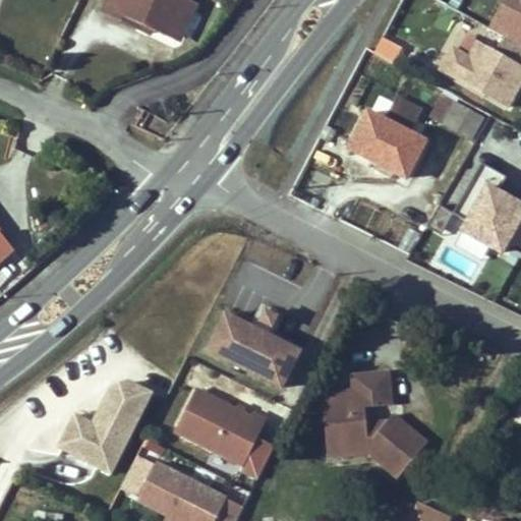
[(100,0),(109,4),(105,12),(138,29),(141,22),(154,29),(174,38),(183,19),(188,22),(196,5),(183,0),(100,0)]
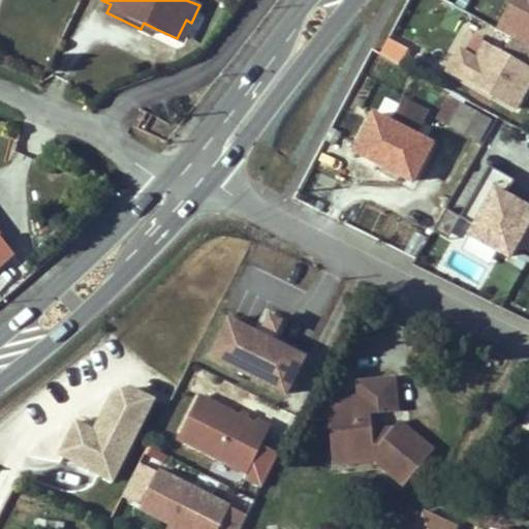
[(528,0),(510,0),(495,29),(510,37),(528,48),(528,0)]
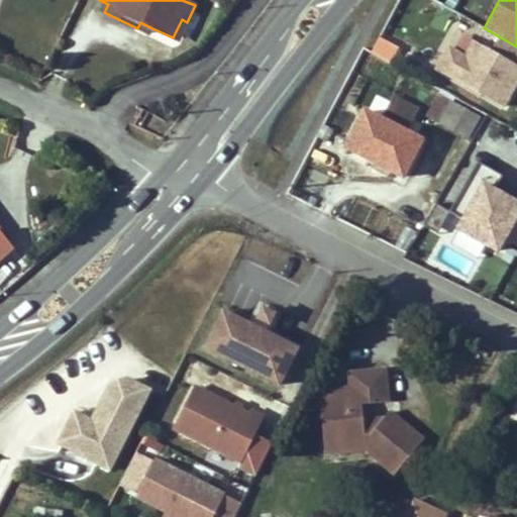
[(179,40),(187,22),(182,19),(173,37),(179,40)]
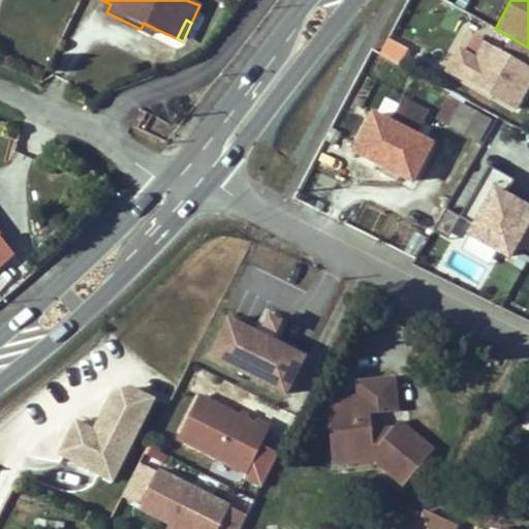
[(152,34),(156,29),(144,23),(141,29),(152,34)]
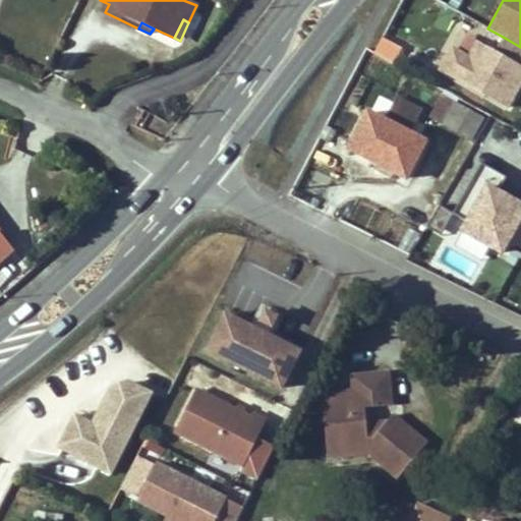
[(469,55),(451,45),(438,70),(508,109),(520,84),(520,47),(503,37),(496,51),(477,41),(469,55)]
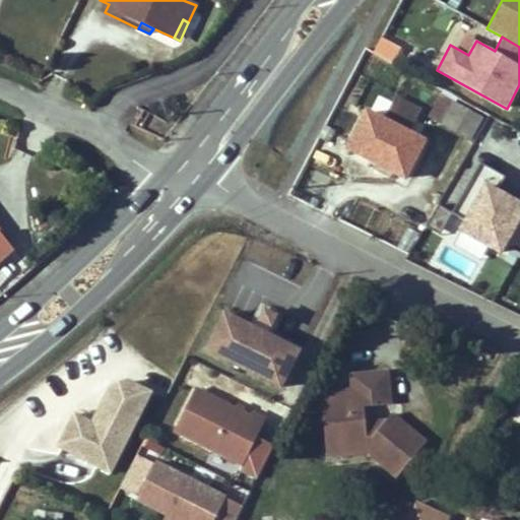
[(430,116),(443,124),(456,101),(442,93),(430,116)]
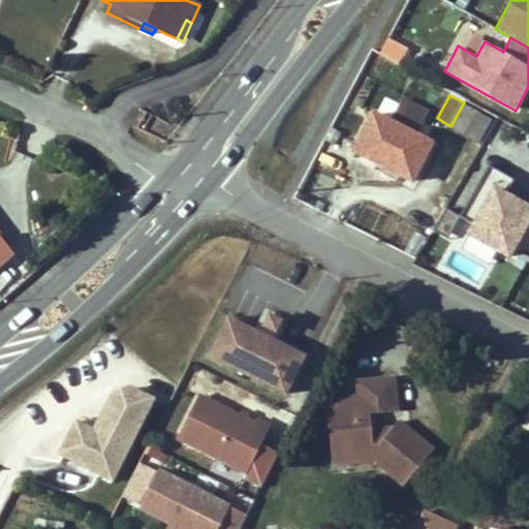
[(403,101),(391,124),(417,138),(429,115),(403,101)]
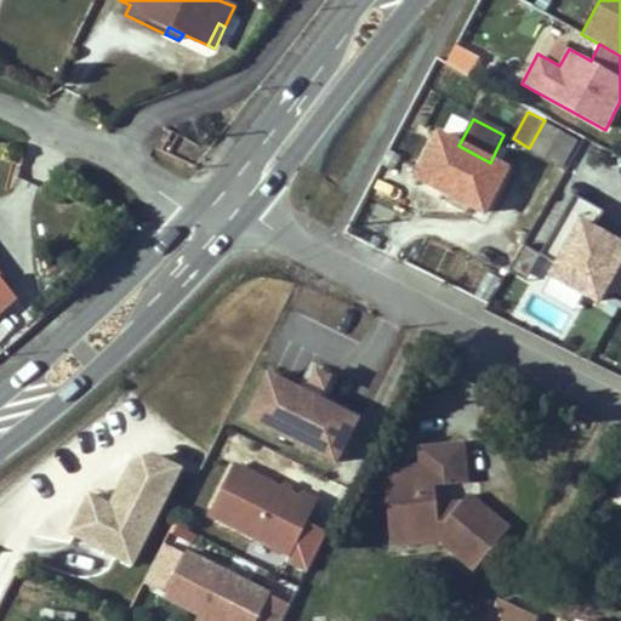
[(545,120),(529,148),(562,166),(577,138),(545,120)]
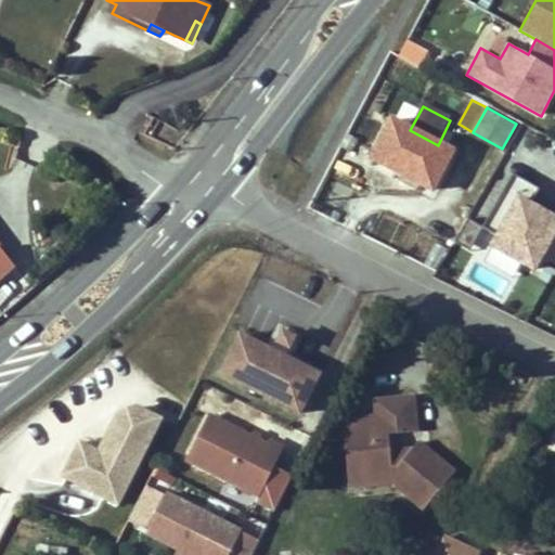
[(434,190),(452,153),(438,145),(410,130),(392,121),(372,159),(434,190)]
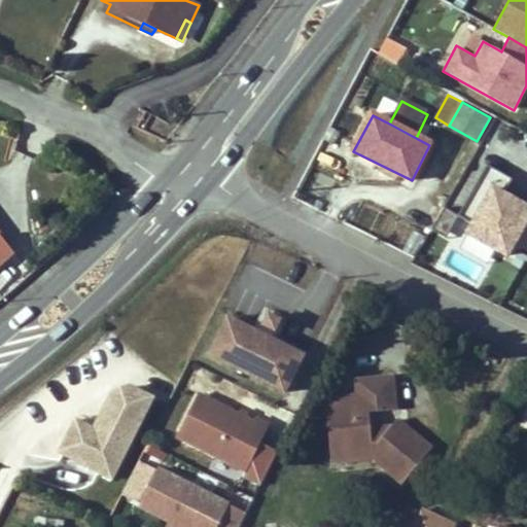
[(487,166),(460,215),(471,221),(464,235),(508,259),(516,246),(526,251),(526,204),(505,191),(512,179),(487,166)]
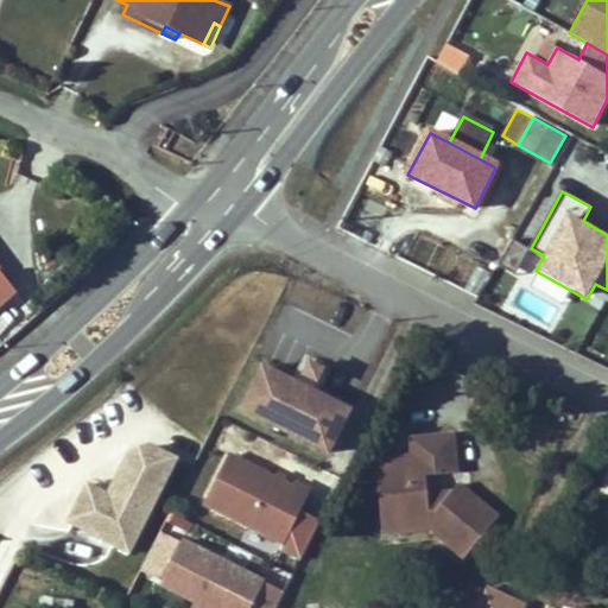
[(0,279),(0,316),(19,302),(0,279)]
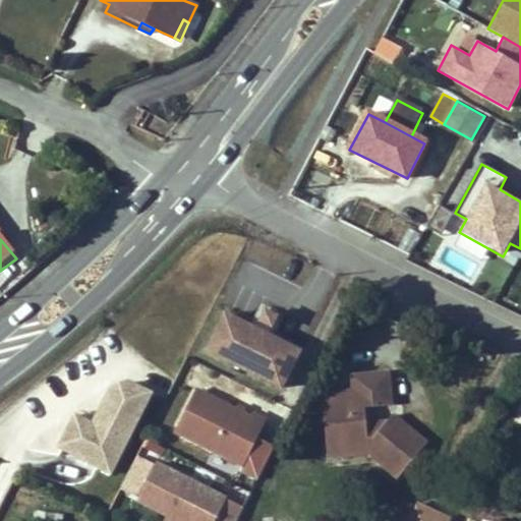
[(285,392),(304,349),(224,313),(205,356),(285,392)]
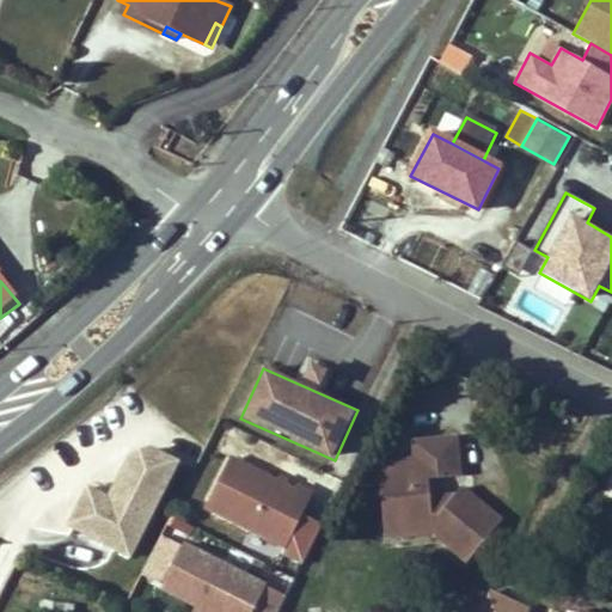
[(416,459),(392,461),(395,487),(379,488),(381,510),(401,518),(402,526),(423,524),(432,528),(432,534),(466,560),(501,515),(461,484),(454,494),(438,495),(435,478),(461,475),(459,436),(414,440),(416,459)]
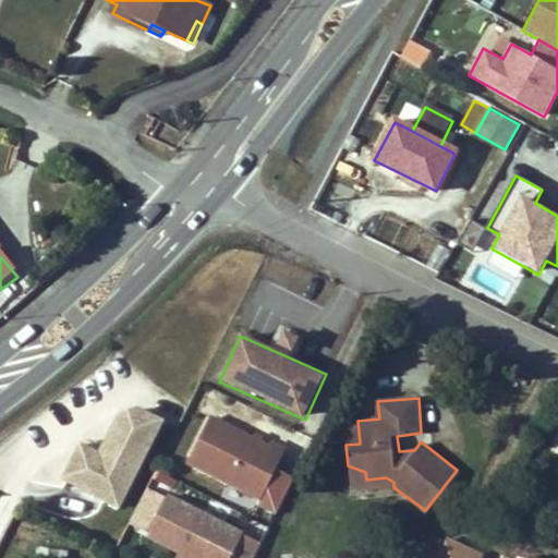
[(100,452),(80,443),(61,482),(122,510),(164,423),(123,404),(100,452)]
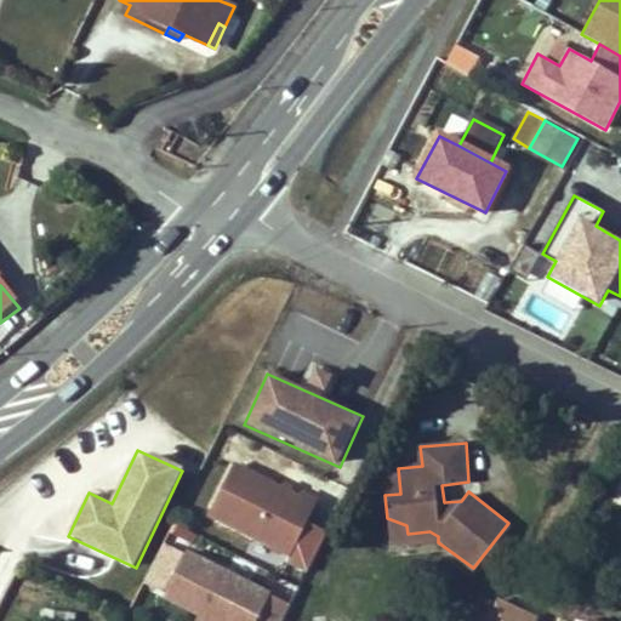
[(206,522),(309,570),(328,531),(308,523),(318,501),(234,461),(206,522)]
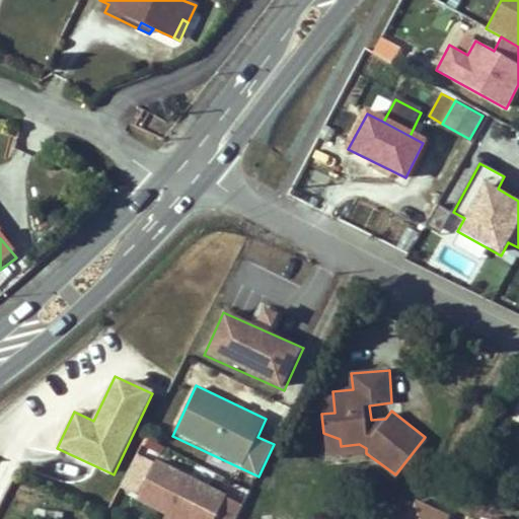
[(321,414),(335,413),(332,391),(319,393),(321,414)]
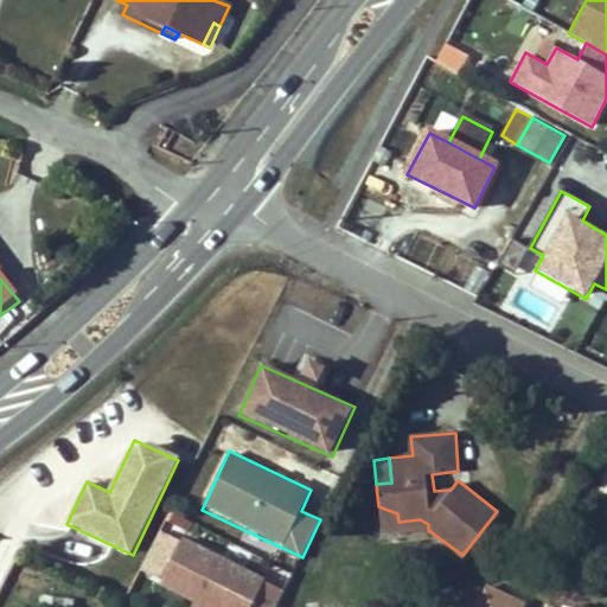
[(382,535),(428,530),(428,524),(420,519),(398,522),(397,513),(378,506),(382,535)]
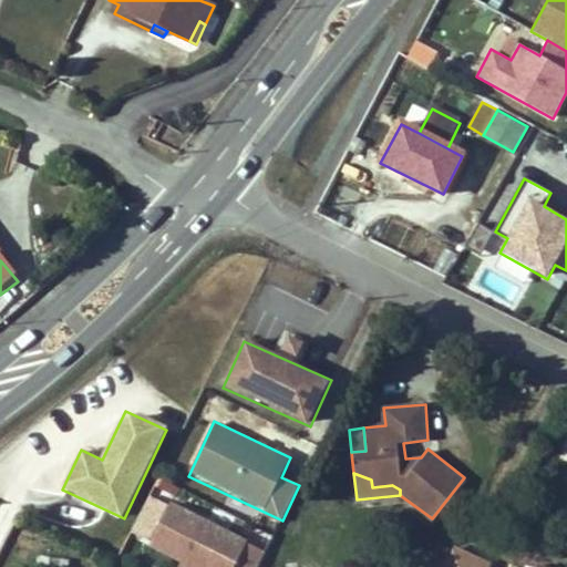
[(255,566),(264,548),(148,495),(130,537),(182,562),(178,566),(255,566)]
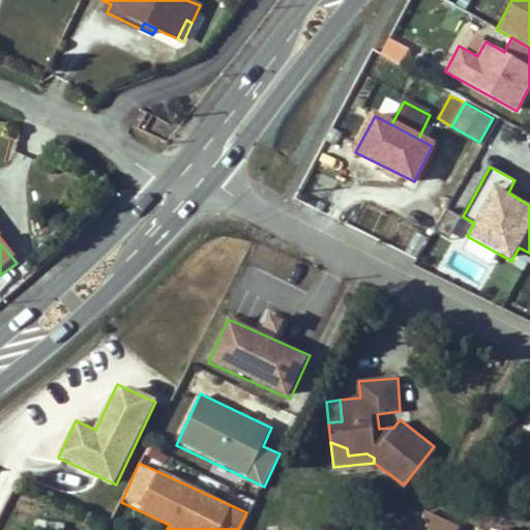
[(453,529),(443,525),(423,516),(415,529),(453,529)]
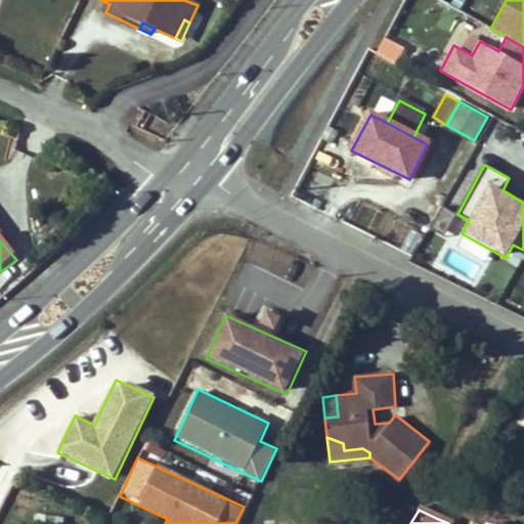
All buildings are outlined.
